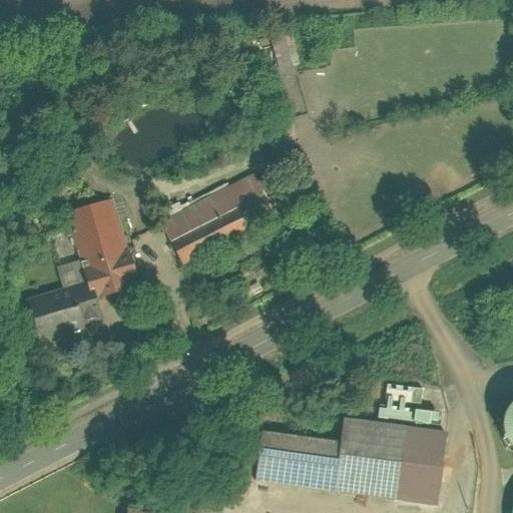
[(291,31),(268,37),(277,75),(301,69),(291,31)]
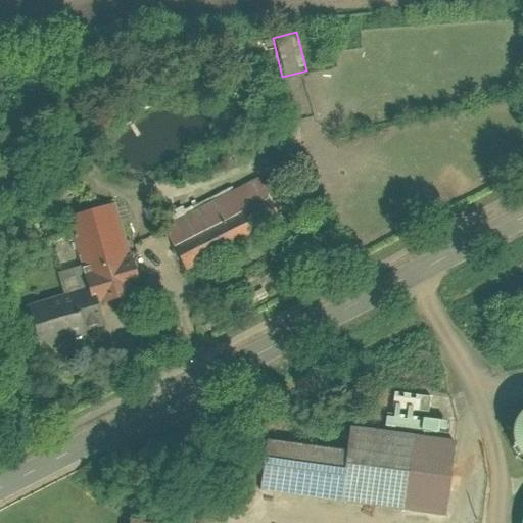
[(257,176),(162,225),(186,269),(280,221),(257,176)]
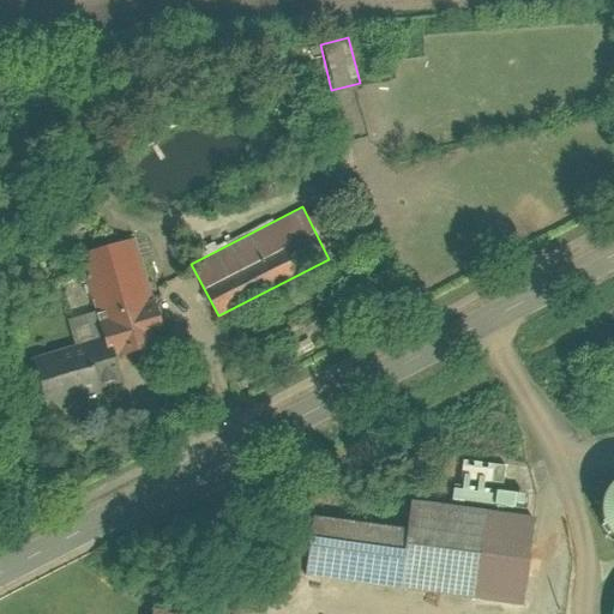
[(133,233),(72,251),(96,333),(29,353),(44,404),(121,383),(116,365),(168,349),(133,233)]
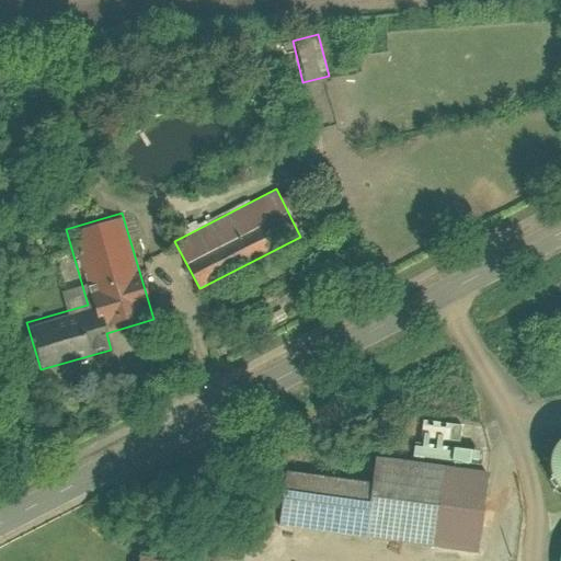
[(560,423),(558,425),(550,434),(546,445),(545,456),(548,468),(554,478),(560,482),(560,423)]
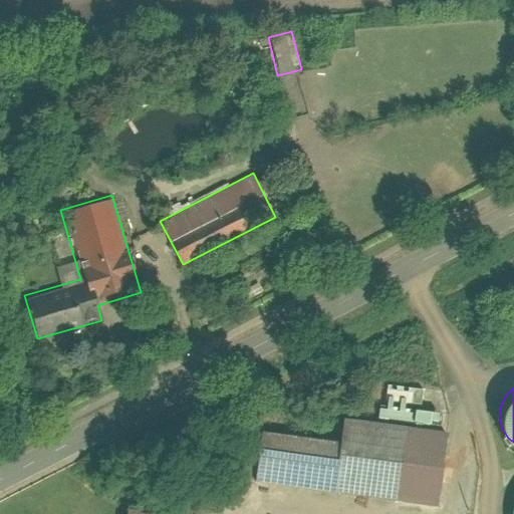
[(337,443),(257,432),(251,476),(433,502),(443,432),(341,418),(337,443)]
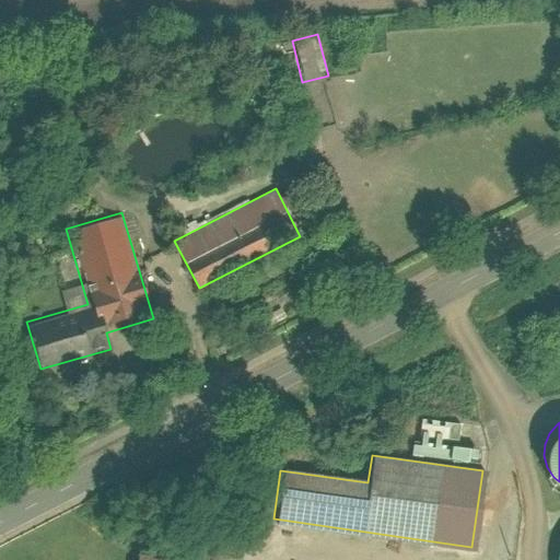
[(559,559),(559,535),(558,538),(550,559),(559,559)]
